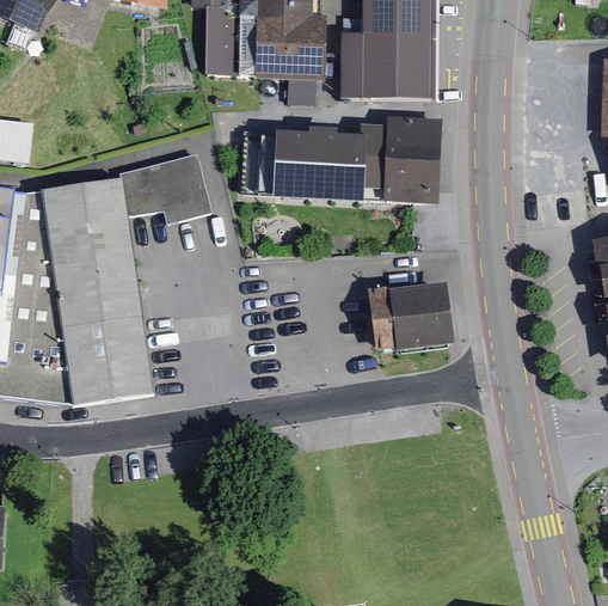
[(0,16),(37,30),(47,0),(0,0),(0,16)]
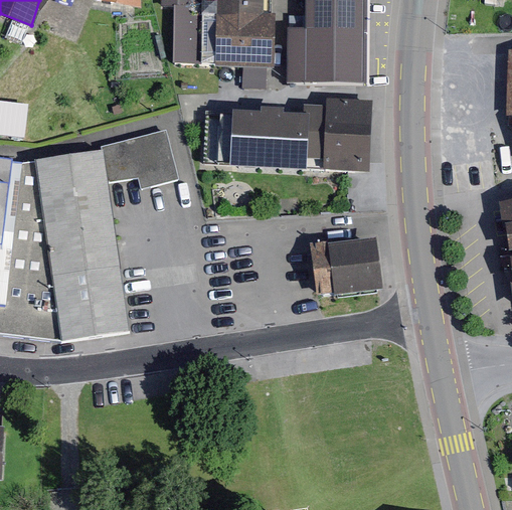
[(269,63),(271,0),(175,0),(173,60),(269,63)]
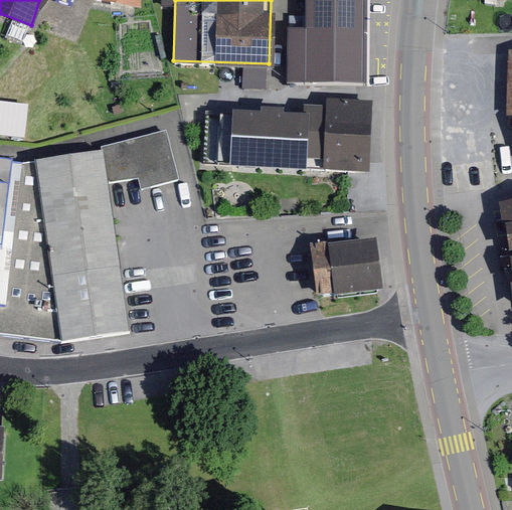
[(306,0),(306,28),(288,28),(288,76),(364,76),(363,0),(306,0)]
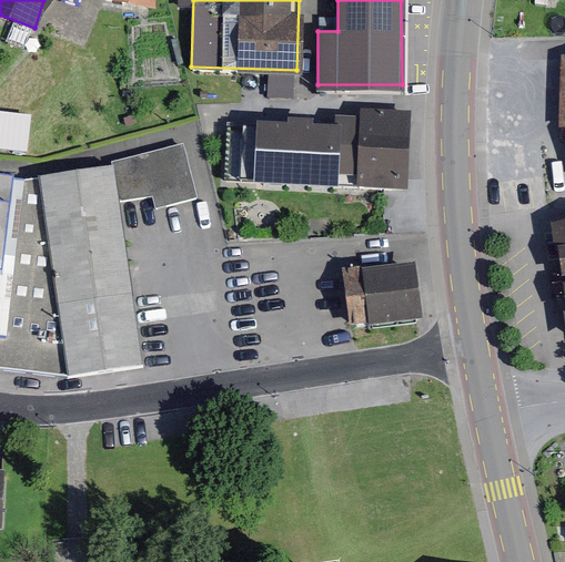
[(0,134),(27,139),(32,101),(0,96),(0,134)]
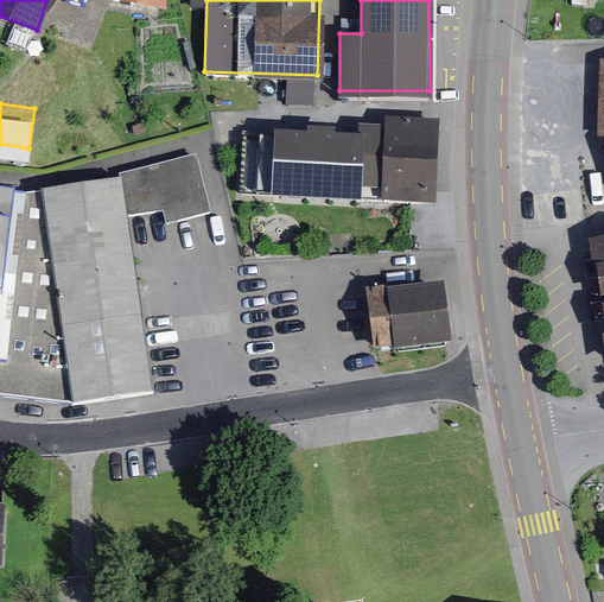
[(364,118),(364,125),(315,125),(313,200),(432,201),(433,118),(364,118)]
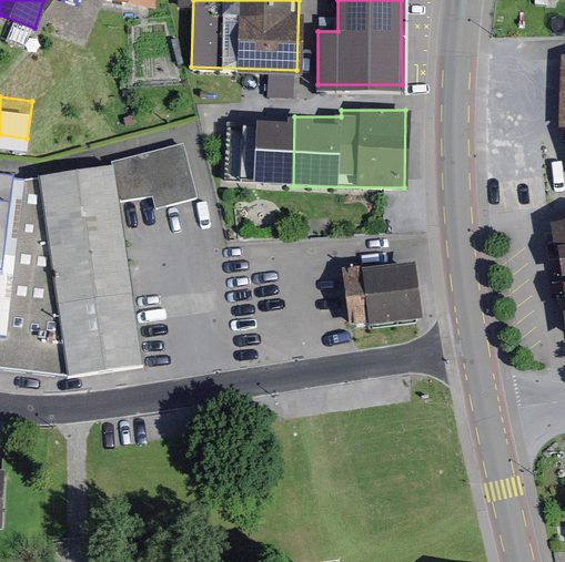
[(111,159),(112,165),(22,181),(0,177),(0,364),(66,374),(67,375),(141,364),(117,202),(153,192),(157,206),(200,194),(184,138),(141,150),(111,159)]
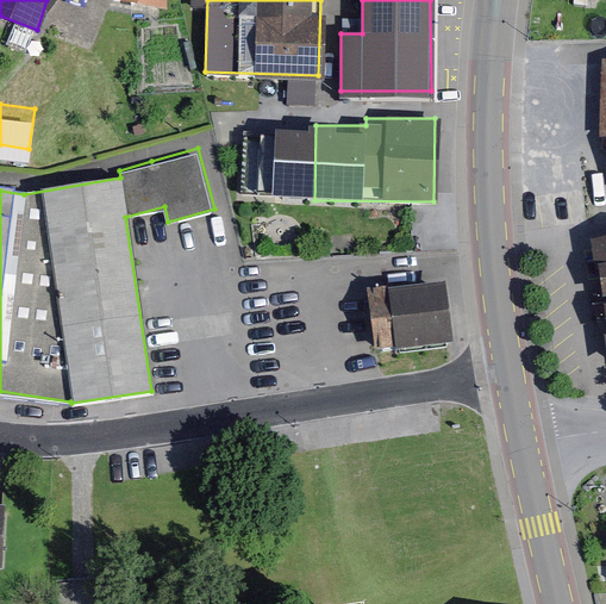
[(605,235),(594,238),(605,317),(605,235)]
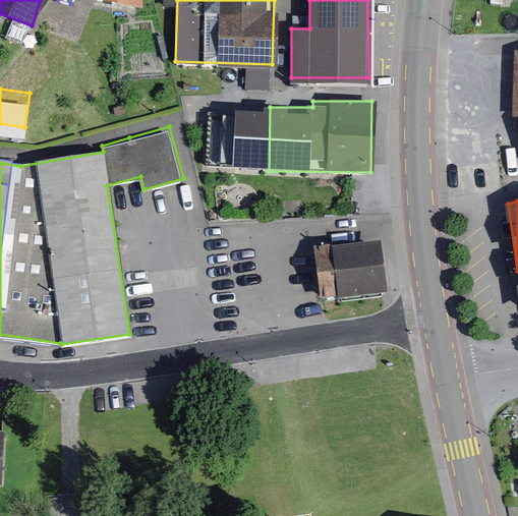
[(384,290),(377,239),(313,248),(321,299),(384,290)]
